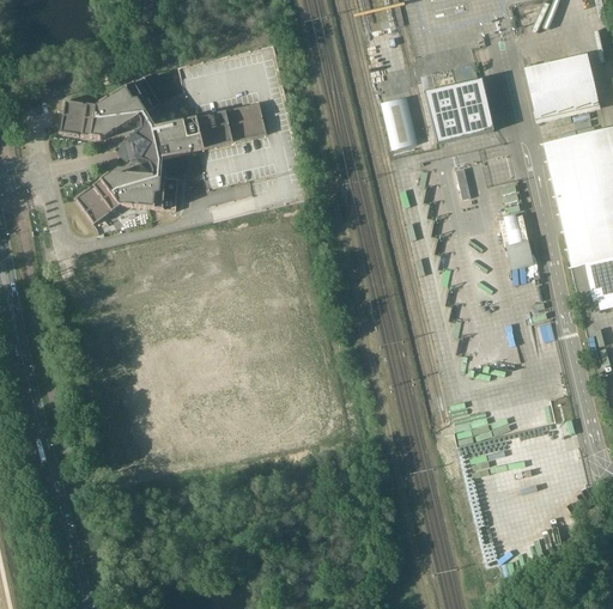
[(178,68),(189,119),(258,103),(265,134),(198,148),(210,199),(212,212),(214,221),(308,201),(273,48),(178,68)]
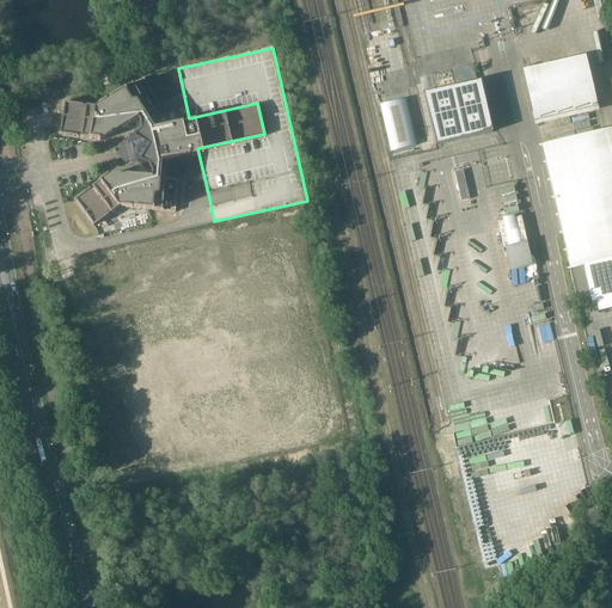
[(92,223),(118,204),(176,209),(176,208),(175,208),(178,178),(178,177),(160,176),(161,158),(197,148),(264,134),(257,103),(189,118),(154,127),(145,111),(161,102),(160,100),(159,102),(145,75),(145,74),(96,104),(63,99),(63,100),(65,100),(60,129),(59,129),(57,130),(102,137),(138,116),(140,120),(140,128),(124,141),(127,149),(128,158),(148,163),(151,170),(151,174),(110,171),(73,197),(74,198),(75,197),(93,221),(92,222),(92,223)]
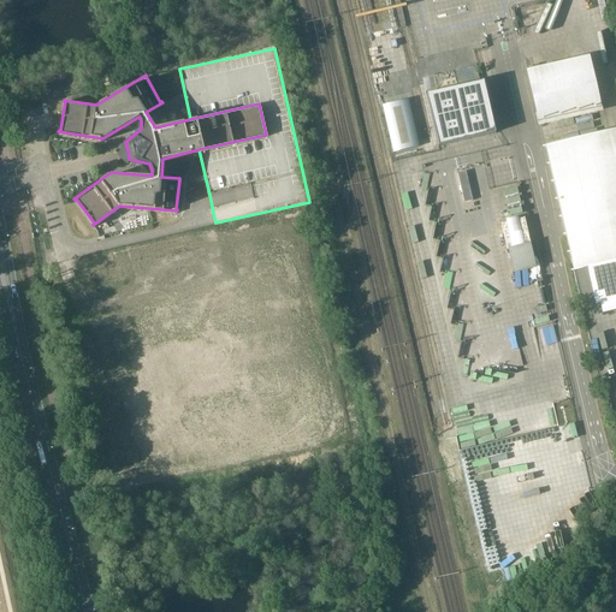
[(484,78),(427,91),(438,142),(496,129),(484,78)]
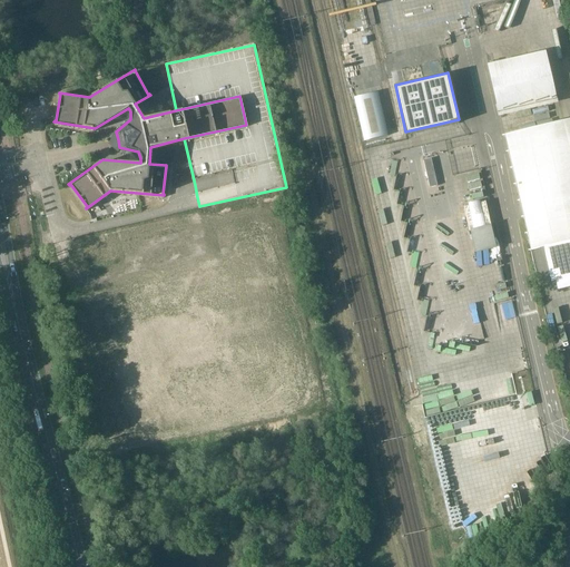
[(385,94),(362,99),(372,143),(395,137),(385,94)]
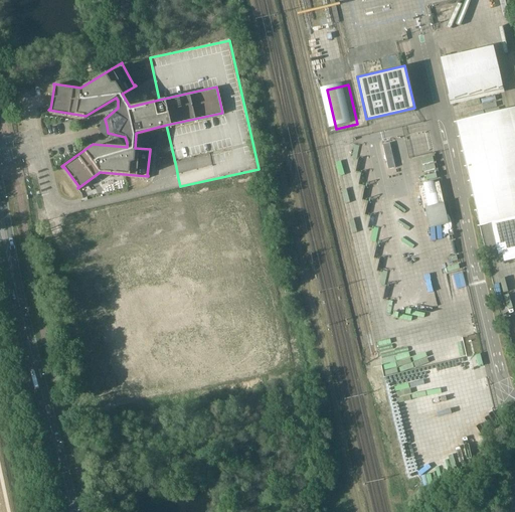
[(508,155),(514,153),(514,123),(501,126),(508,155)]
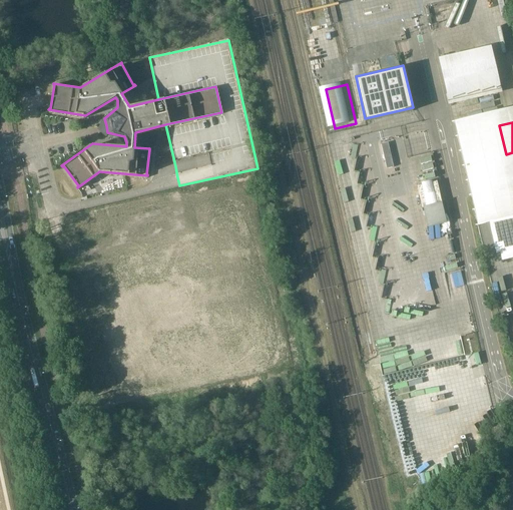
[(388,140),(381,141),(387,166),(394,164),(388,140)]
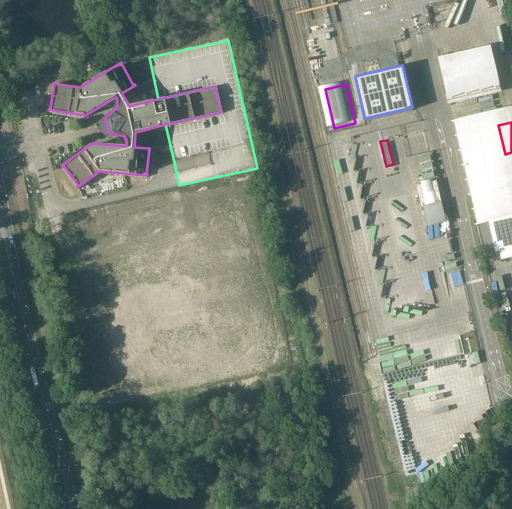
[(436,178),(416,183),(421,205),(422,205),(426,224),(445,220),(436,178)]
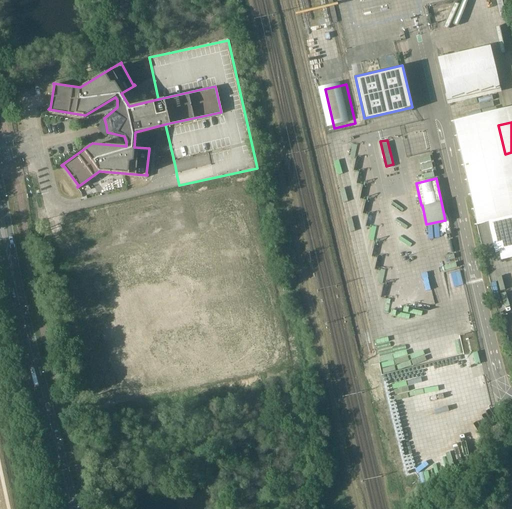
[(505,311),(511,309),(511,198),(473,207),(496,307),(498,313),(505,311)]
